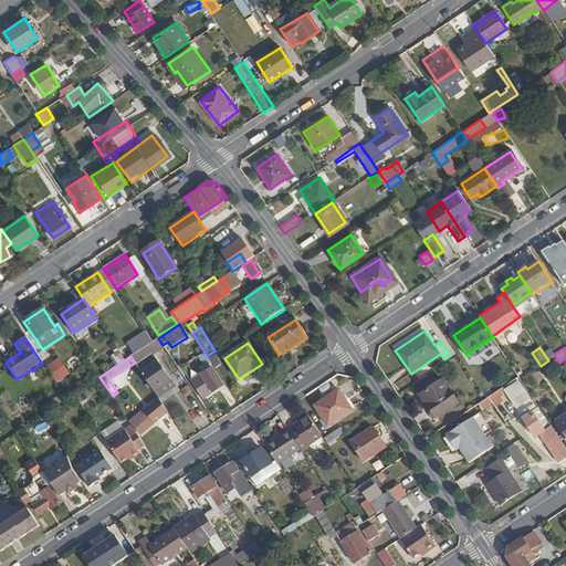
[(66,375),(56,359),(44,368),(54,383),(66,375)]
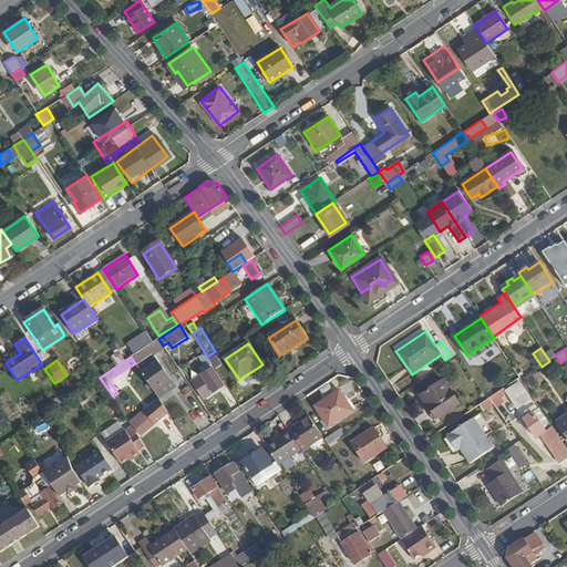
[(169,379),(158,361),(141,373),(153,390),(169,379)]
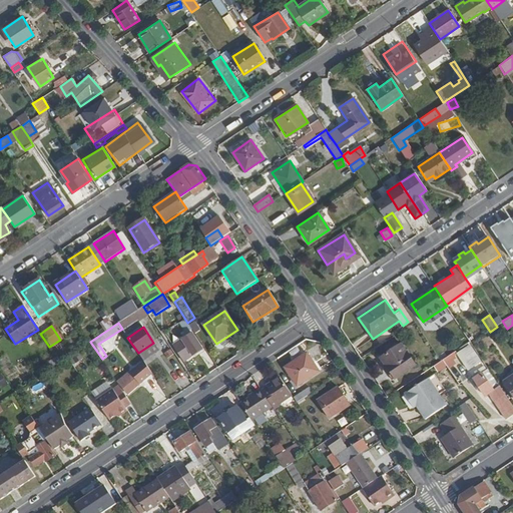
[(202,349),(191,333),(172,346),(182,361),(202,349)]
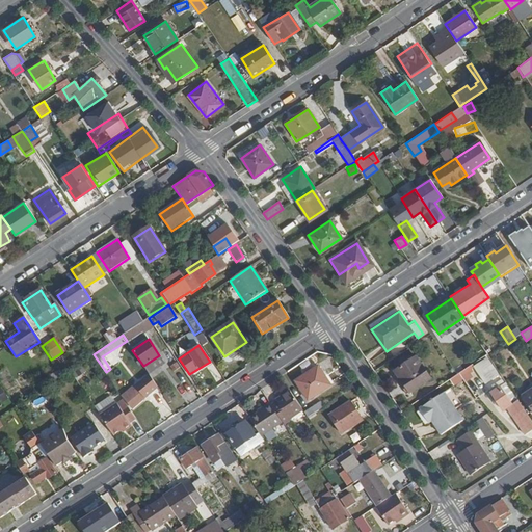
[(491,364),(485,354),(477,361),(482,369),(491,364)]
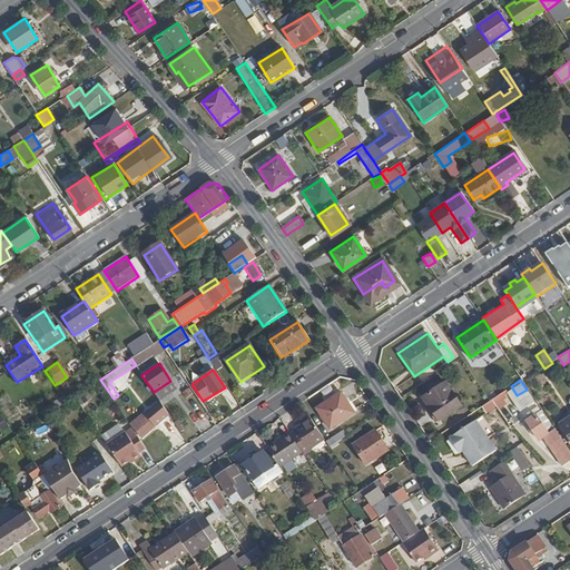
[(462,405),(446,382),(423,397),(439,421),(462,405)]
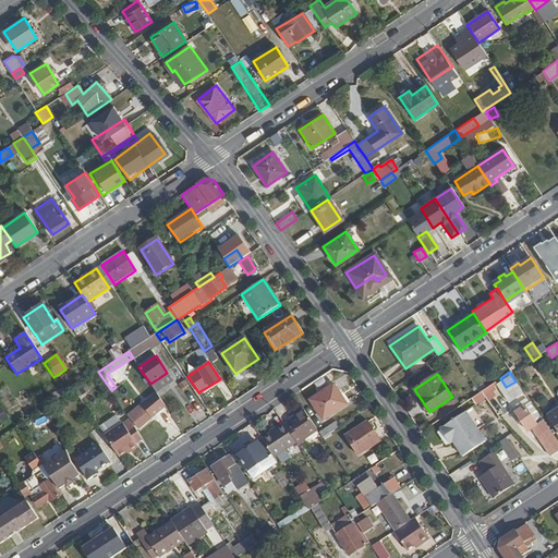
[(84,399),(100,388),(97,383),(81,393),(84,399)]
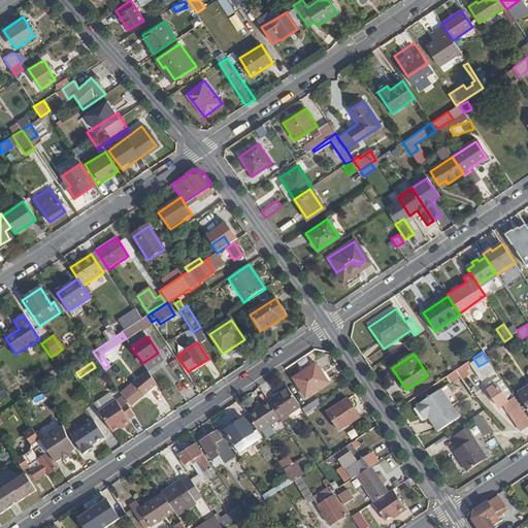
[(306,395),(327,382),(315,362),(294,376),(306,395)]
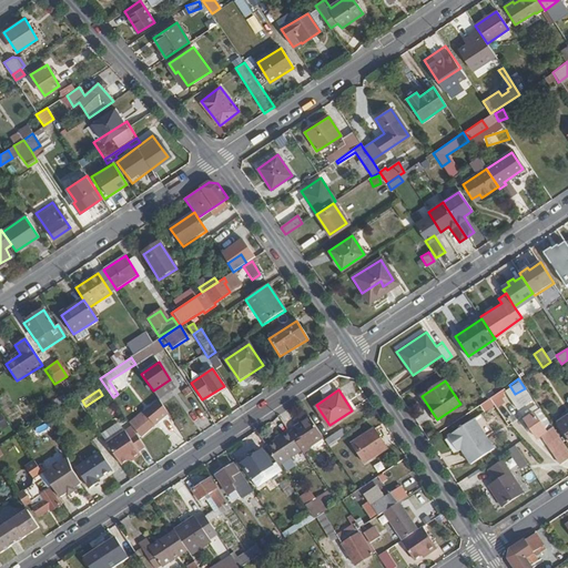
[(141,435),(169,415),(159,402),(138,417),(137,415),(130,422),(141,435)]
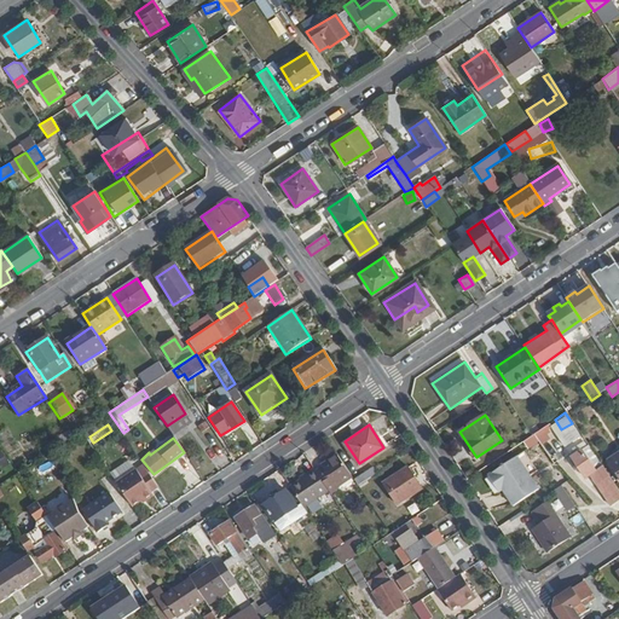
[(618,497),(618,489),(590,445),(573,457),(586,478),(591,475),(611,504),(618,497)]
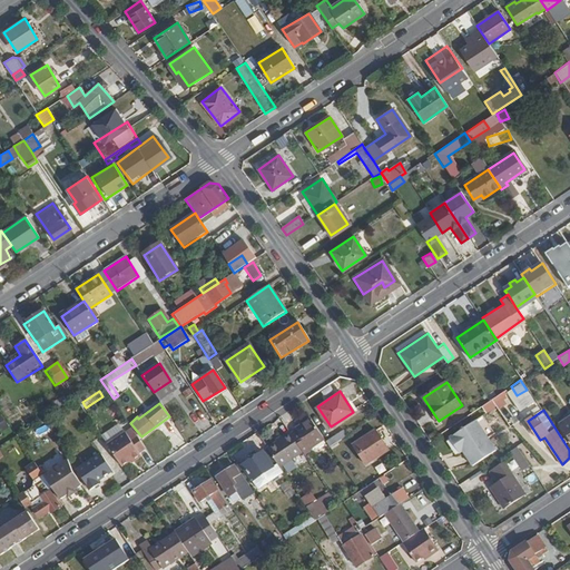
[(495,450),(488,438),(477,419),(449,438),(455,446),(460,444),(472,464),(495,450)]
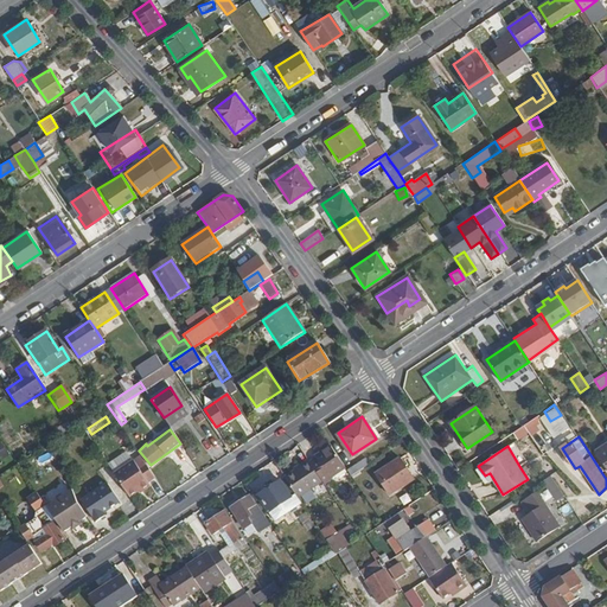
[(331,478),(345,468),(331,447),(321,454),(323,455),(311,464),(323,481),(325,485),(332,480),(331,478)]
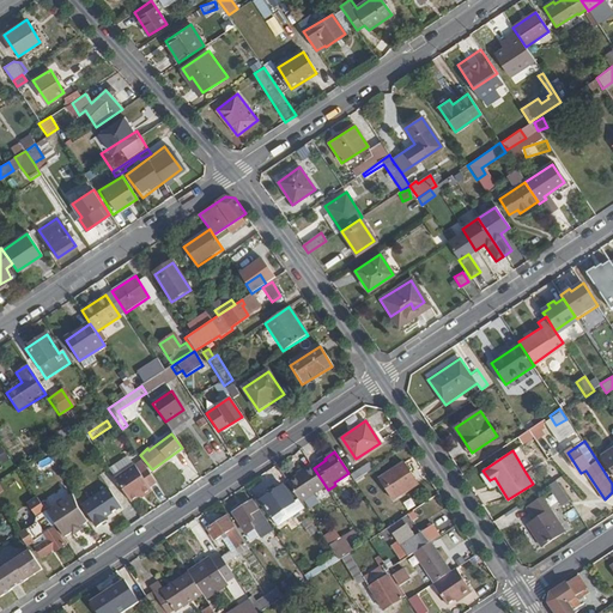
[(417,483),(402,461),(378,478),(393,499),(417,483)]
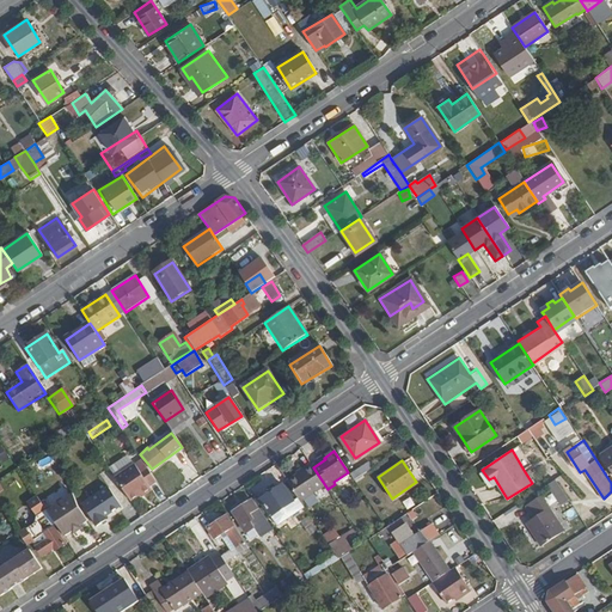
[(354,481),(373,467),(369,461),(350,475),(354,481)]
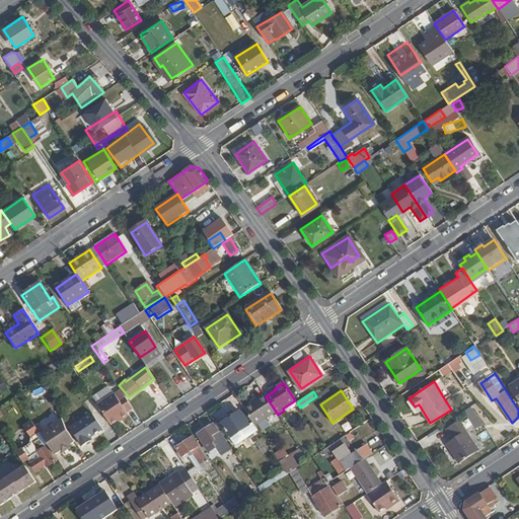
[(266,396),(264,393),(257,397),(258,399),(243,410),(254,426),(276,412),(266,396)]
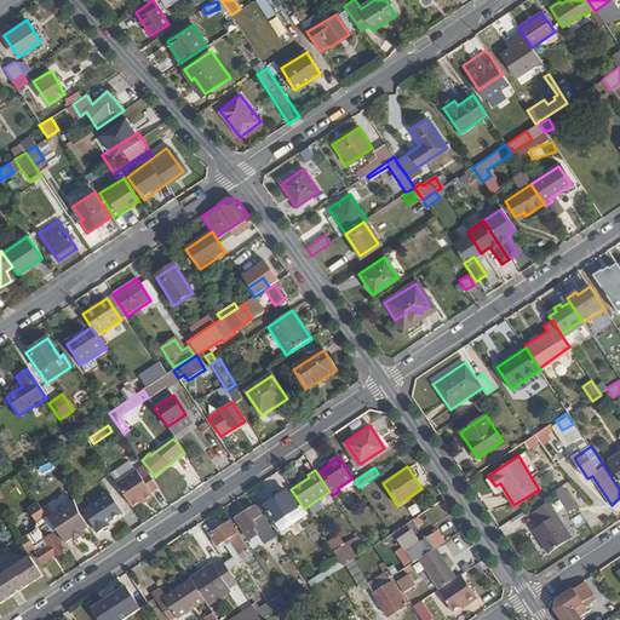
[(151,492),(159,488),(149,472),(142,477),(137,471),(116,484),(132,507),(144,499),(145,501),(154,497),(151,492)]
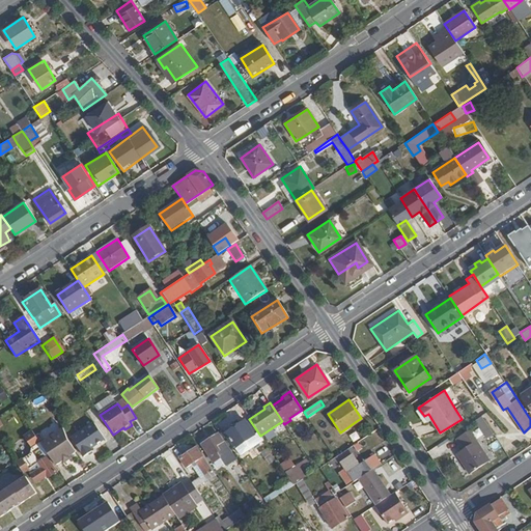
[(483,440),(493,437),(483,416),(474,420),(483,440)]
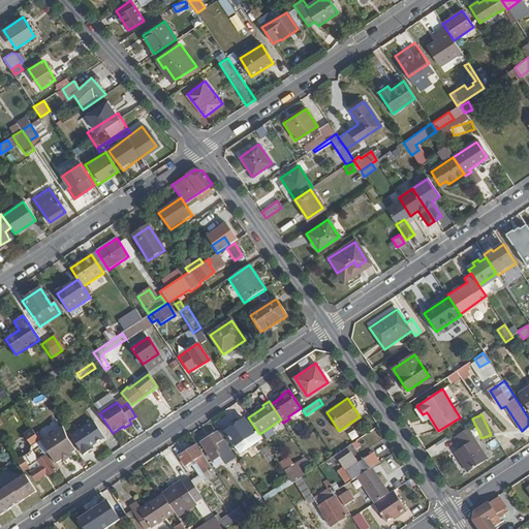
[(240,454),(262,438),(259,434),(248,417),(247,415),(224,432),(240,454)]
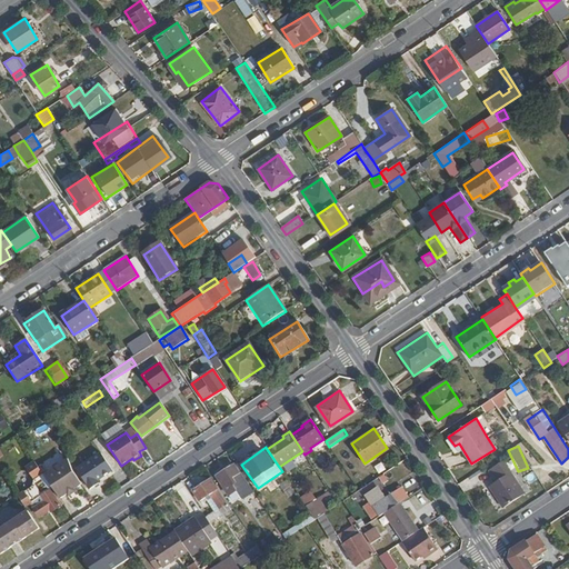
[(97,481),(111,471),(100,456),(77,471),(89,491),(99,485),(97,481)]
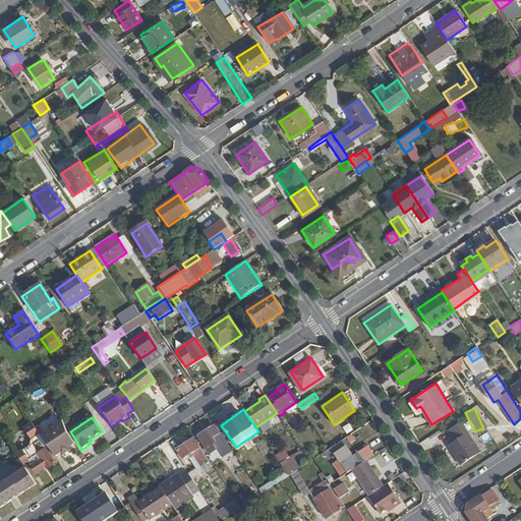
[(73,445),(67,435),(62,421),(40,436),(54,457),(73,445)]
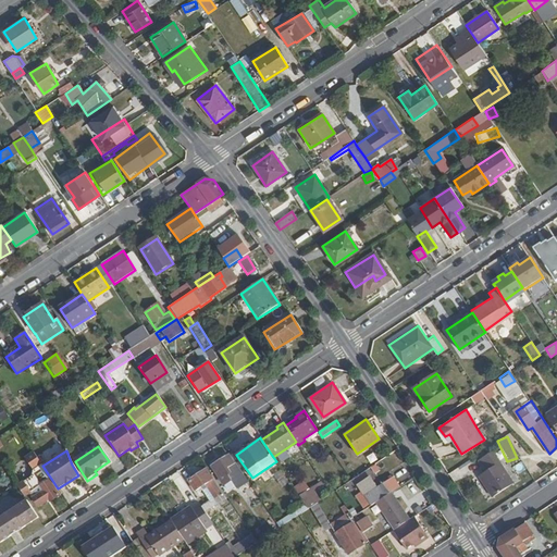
[(401,465),(393,450),(346,482),(349,487),(375,470),(376,472),(385,467),(391,474),(395,472),(394,470),(401,465)]
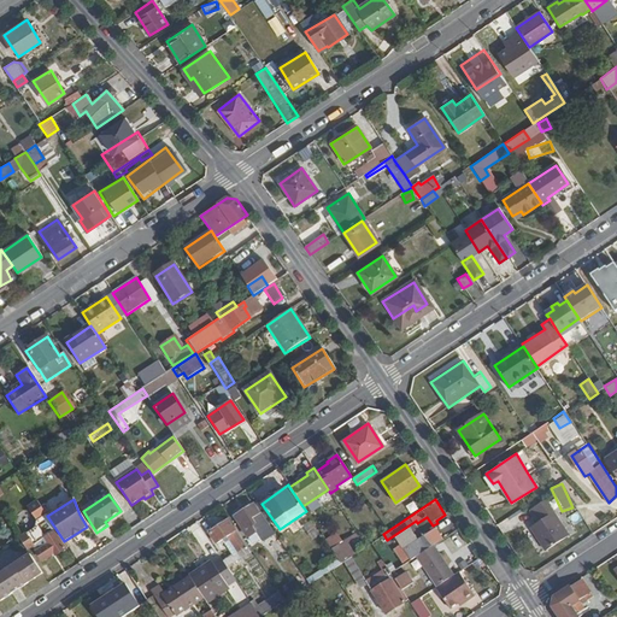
[(568,536),(545,500),(530,510),(539,522),(530,528),(545,551),(568,536)]
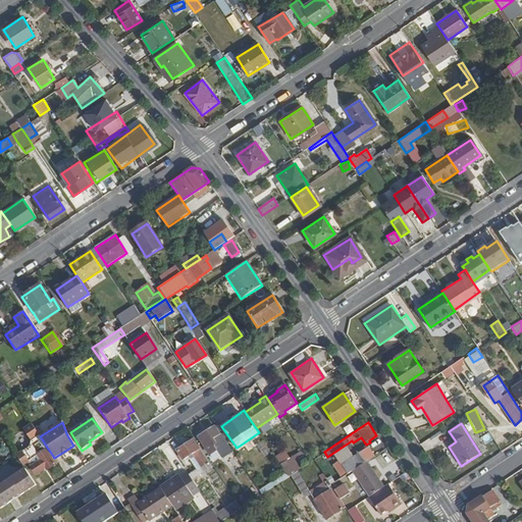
[(40,436),(31,424),(22,429),(31,441),(29,447),(15,455),(22,465),(28,462),(35,474),(45,468),(46,470),(57,463),(54,458),(40,436)]
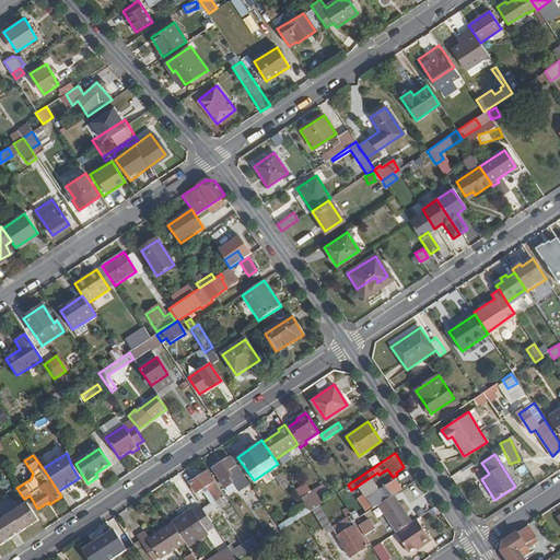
[(249,483),(234,462),(233,463),(229,457),(213,468),(225,488),(232,482),(229,478),(231,476),(240,489),(249,483)]
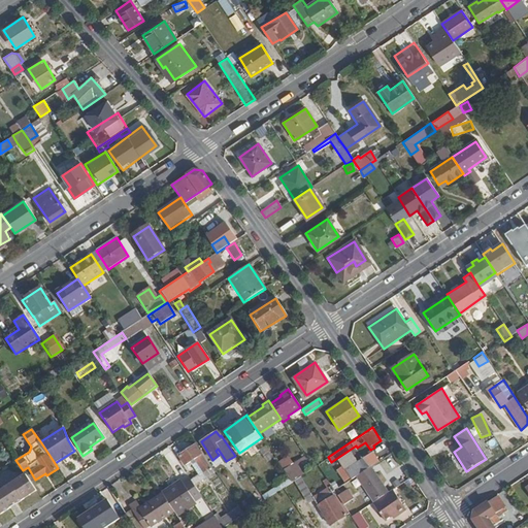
[(265,444),(258,448),(264,460),(271,457),(265,444)]
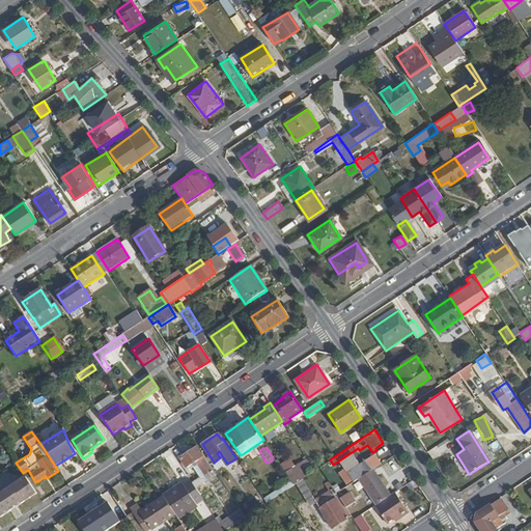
[(214,475),(195,448),(179,458),(186,468),(194,463),(202,475),(191,483),(195,487),(214,475)]
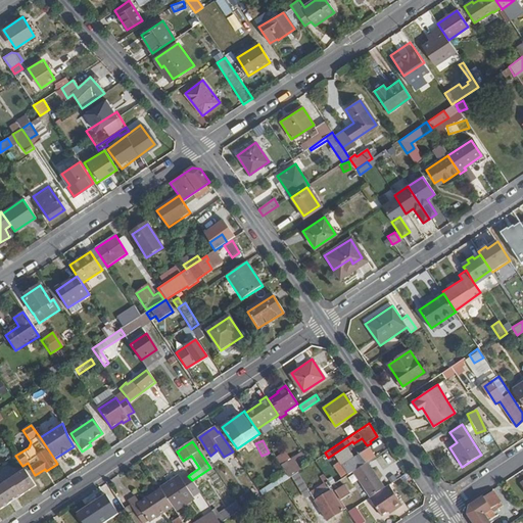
[(354,470),(366,462),(361,454),(354,457),(348,448),(336,457),(349,473),(354,470)]
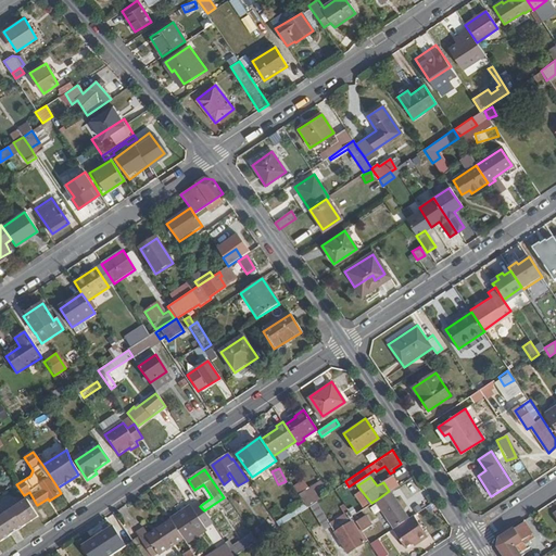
[(318,500),(310,485),(298,493),(306,507),(318,500)]
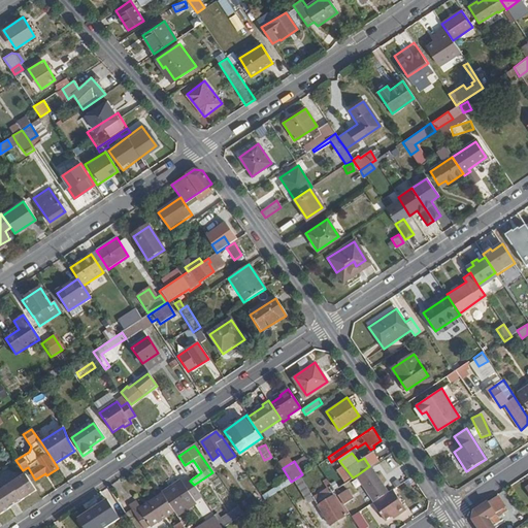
[(389,491),(371,465),(369,466),(358,474),(375,500),(389,491)]
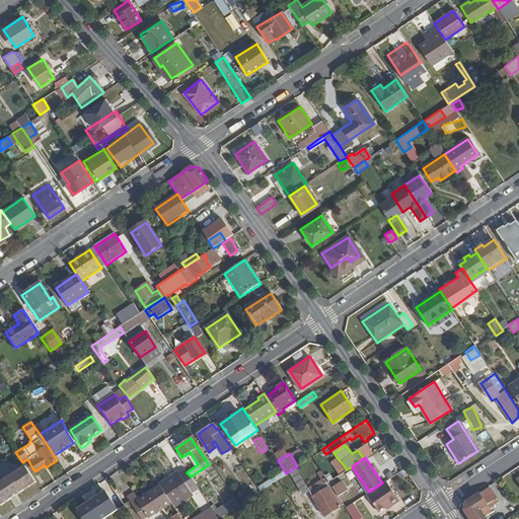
[(0,506),(35,484),(23,465),(0,480),(0,506)]
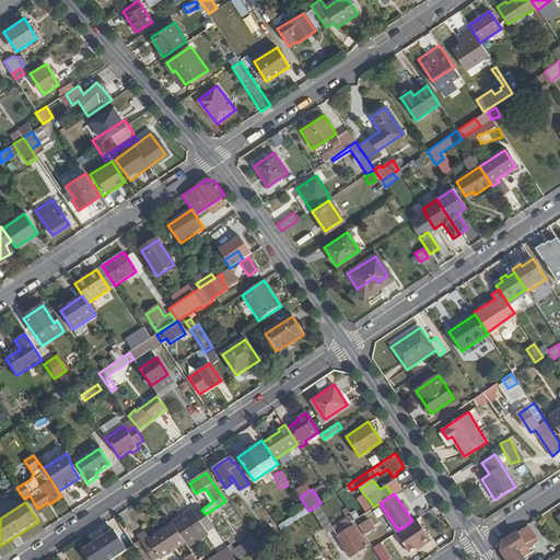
[(201,510),(199,506),(191,512),(203,528),(211,523),(206,514),(201,510)]
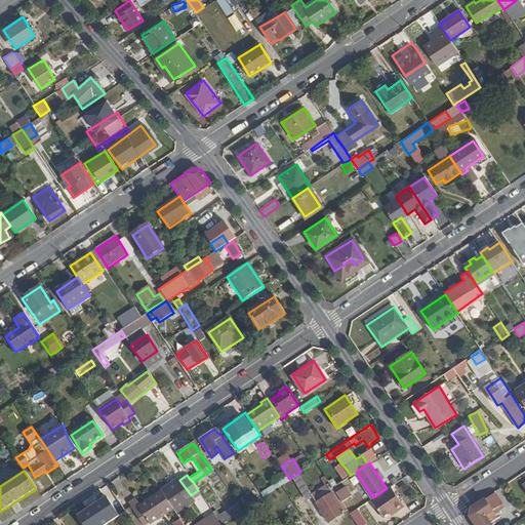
[(179,480),(178,478),(160,490),(160,491),(172,509),(174,512),(193,499),(191,495),(179,480)]
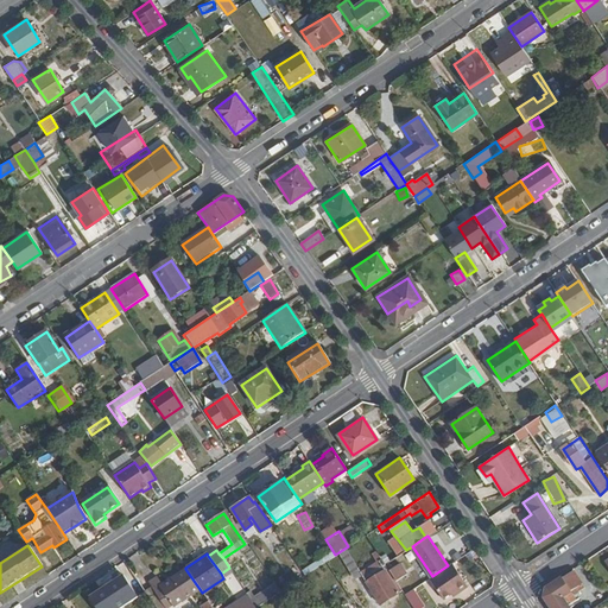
[(406,574),(396,557),(384,564),(396,581),(406,574)]
